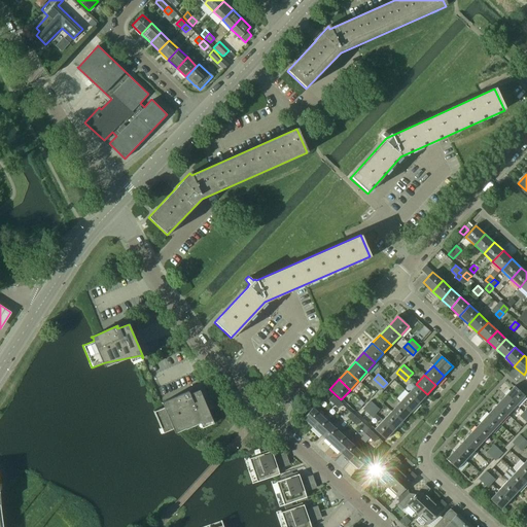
[(379,391),(383,387),(374,379),(370,383),(377,388),(379,391)]
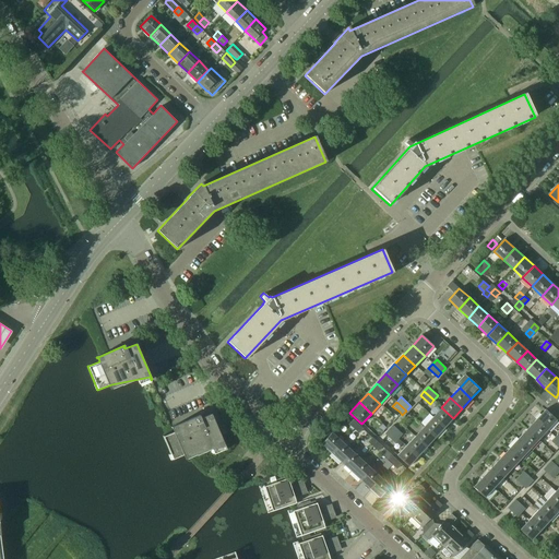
[(441,407),(432,416),(444,427),(453,418),(441,407)]
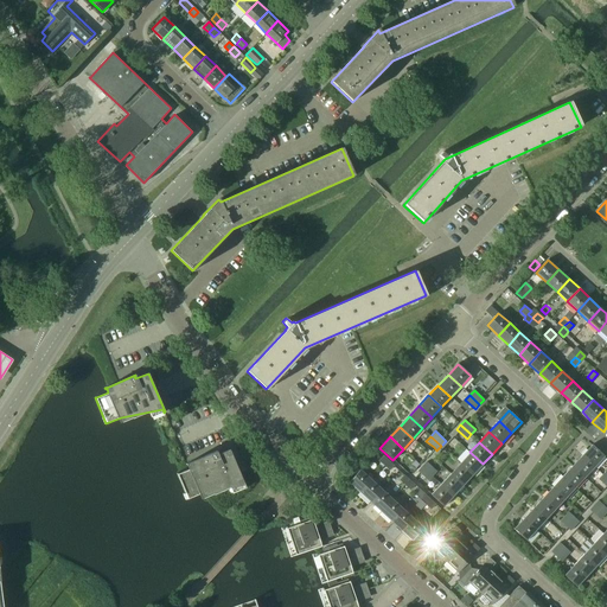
[(592,445),(581,455),(594,467),(605,457),(592,445)]
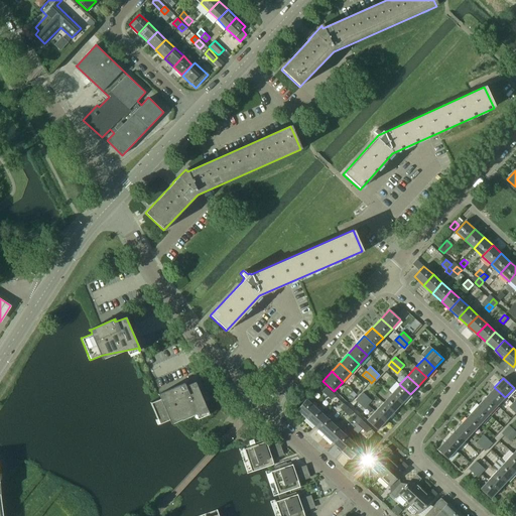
[(151,402),(150,402),(159,424),(171,419),(207,412),(208,415),(209,414),(195,382),(183,386),(182,385),(184,384),(183,383),(158,394),(158,395),(159,394),(161,398),(151,402)]
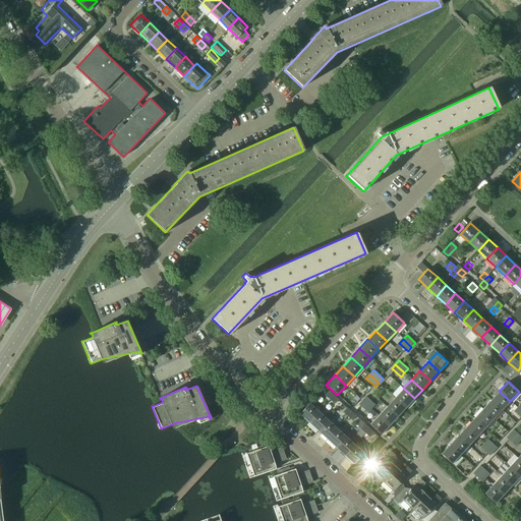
[(403,388),(395,397),(406,407),(414,398),(403,388)]
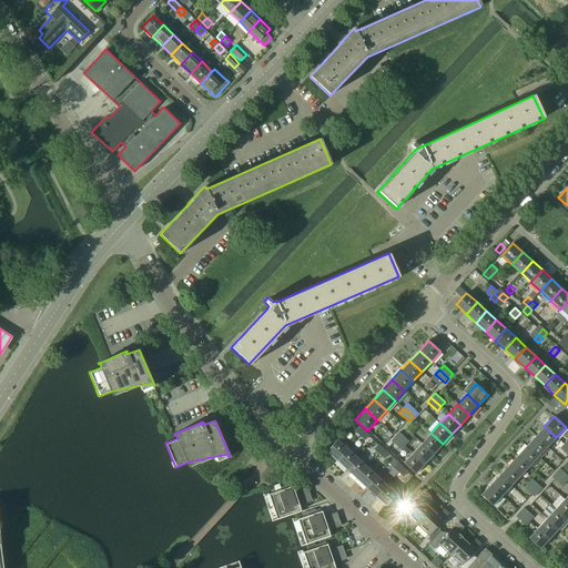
[(544,426),(535,436),(547,447),(556,437),(544,426)]
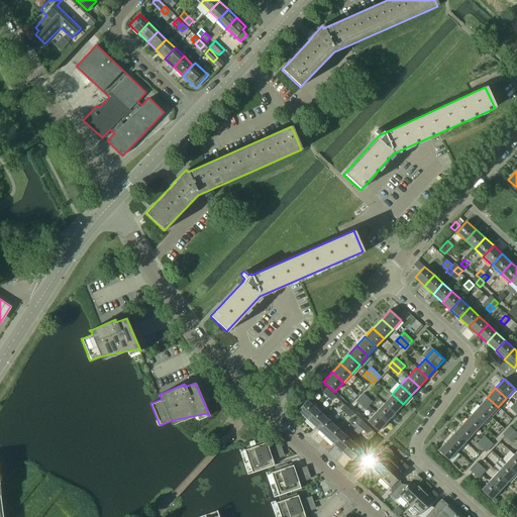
[(326,397),(330,392),(326,389),(322,393),(326,397)]
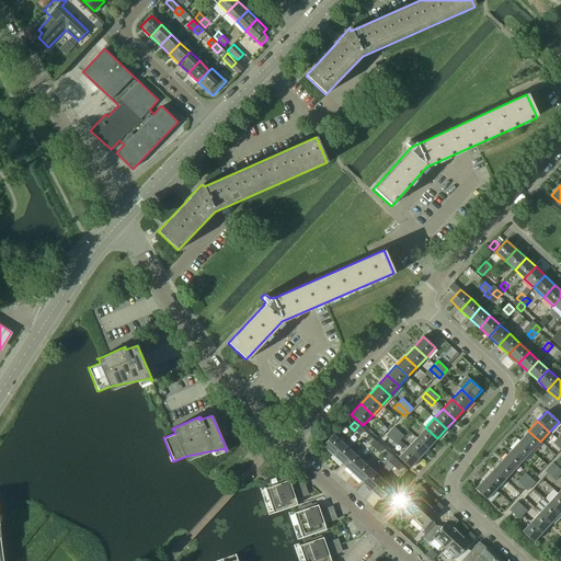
[(364,431),(358,425),(354,431),(359,435),(364,431)]
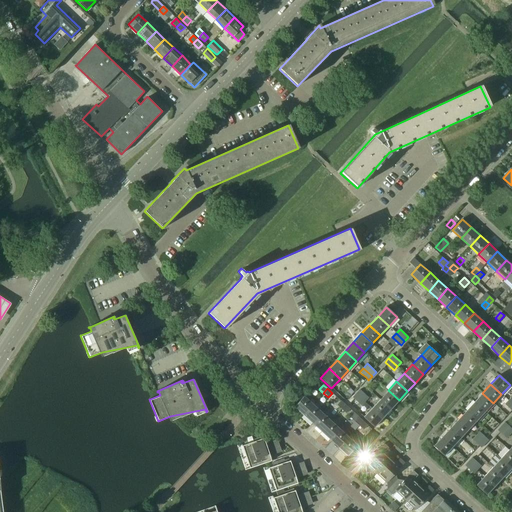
[(360,389),(356,393),(365,401),(369,398),(362,391),(360,389)]
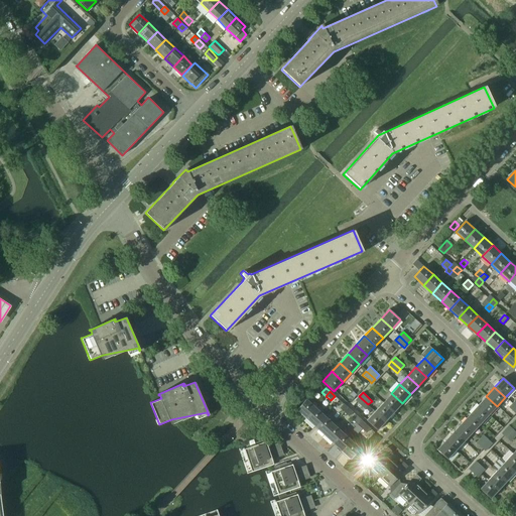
[(391,393),(383,402),(394,412),(402,403),(391,393)]
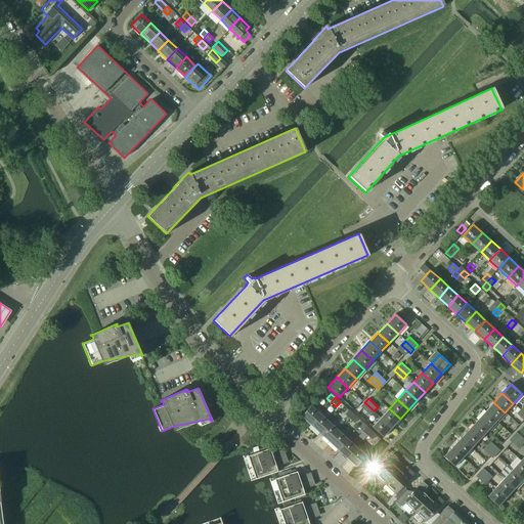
[(374,410),(364,402),(360,406),(362,408),(369,416),(374,410)]
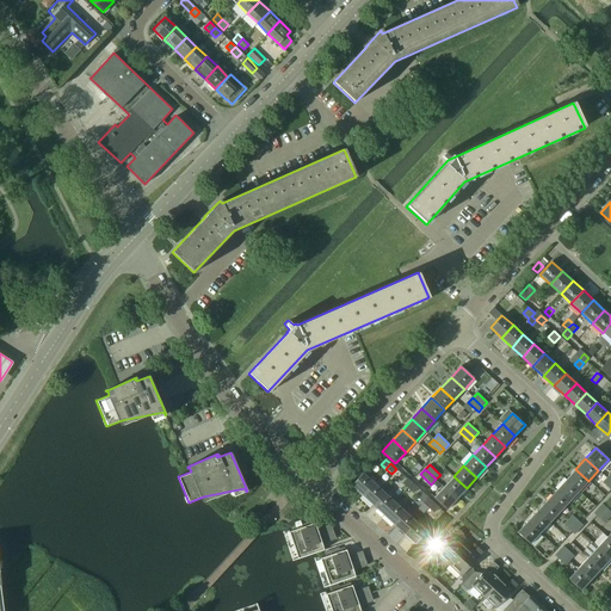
[(575,469),(566,480),(579,492),(588,481),(575,469)]
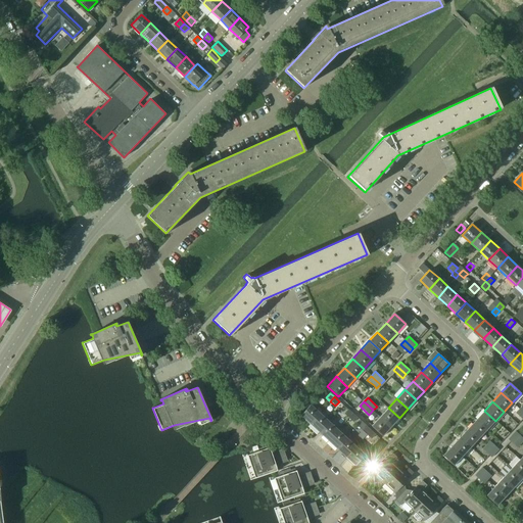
[(310,424),(320,413),(311,405),(300,416),(310,424)]
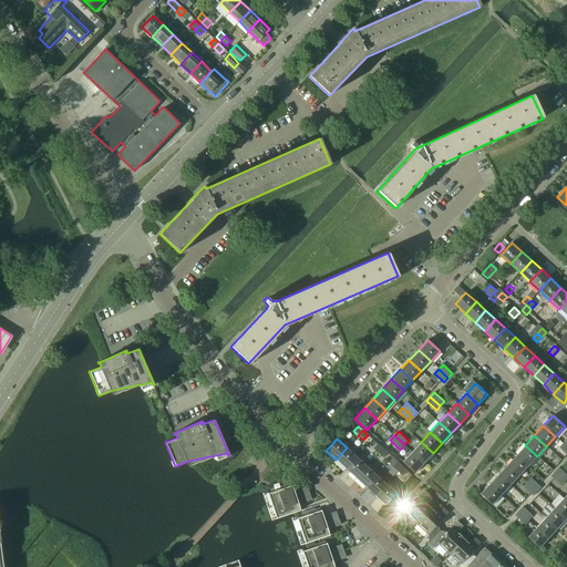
[(421,442),(412,452),(424,463),(433,453),(421,442)]
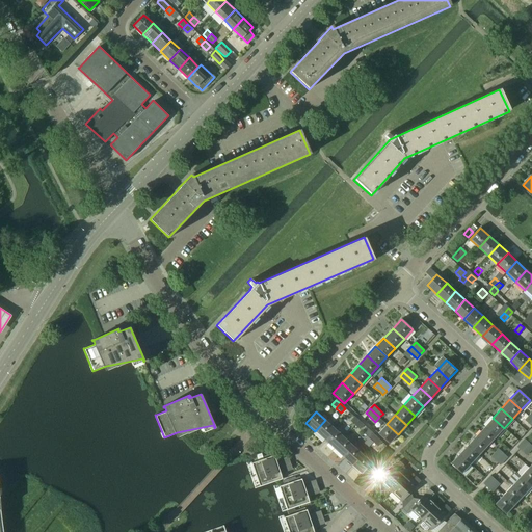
[(354,425),(358,420),(354,416),(349,421),(354,425)]
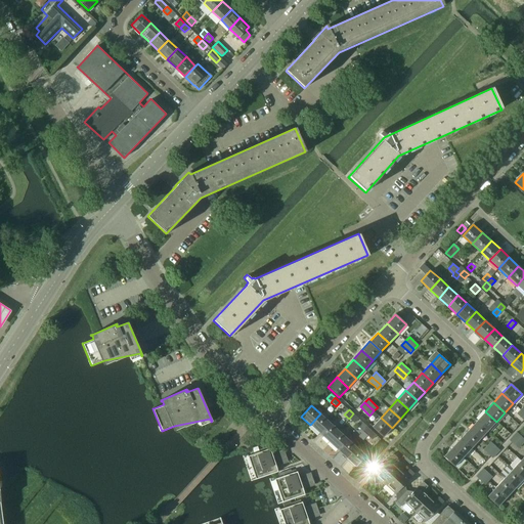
[(485,411),(477,420),(488,431),(496,422),(485,411)]
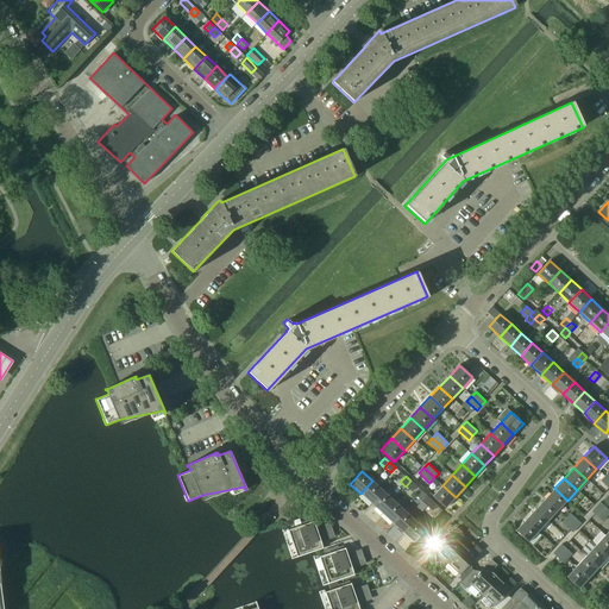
[(360,494),(371,503),(383,490),(372,481),(360,494)]
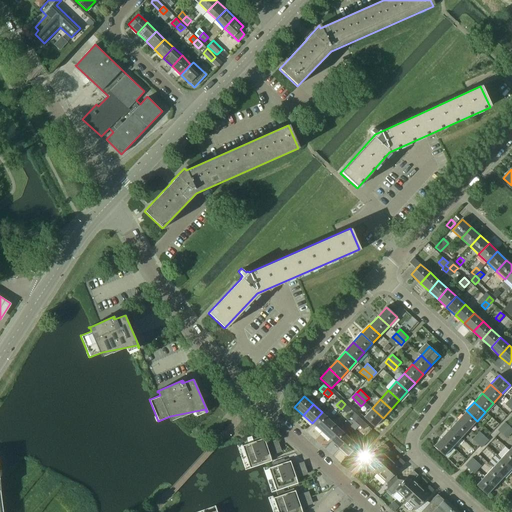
[(350,409),(345,404),(341,409),(346,413),(350,409)]
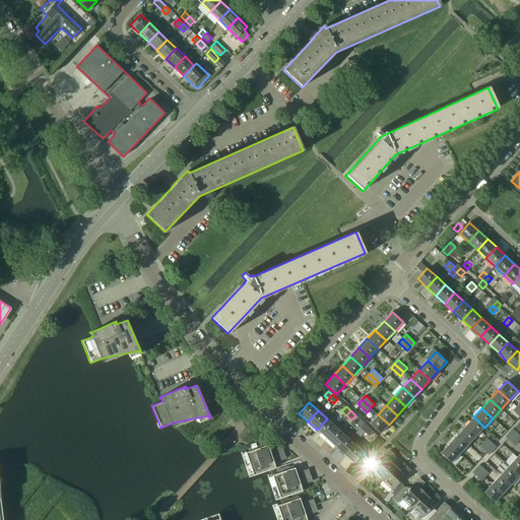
[(389,425),(378,414),(370,424),(380,434),(389,425)]
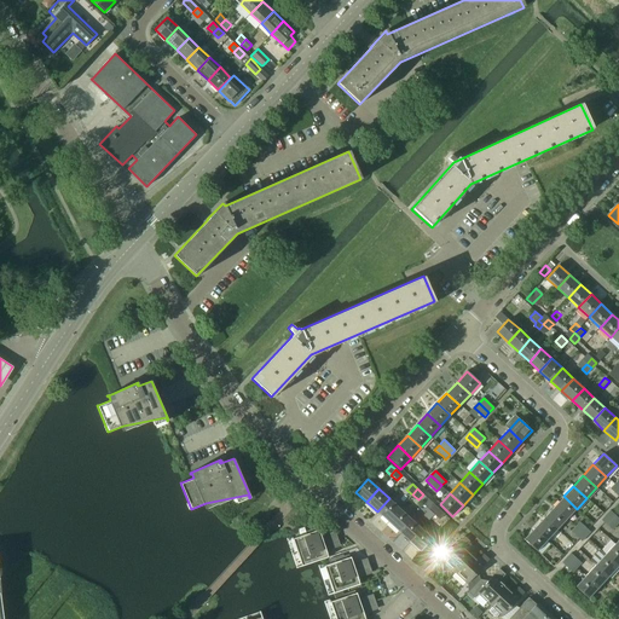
[(563,496),(554,507),(567,519),(577,509),(563,496)]
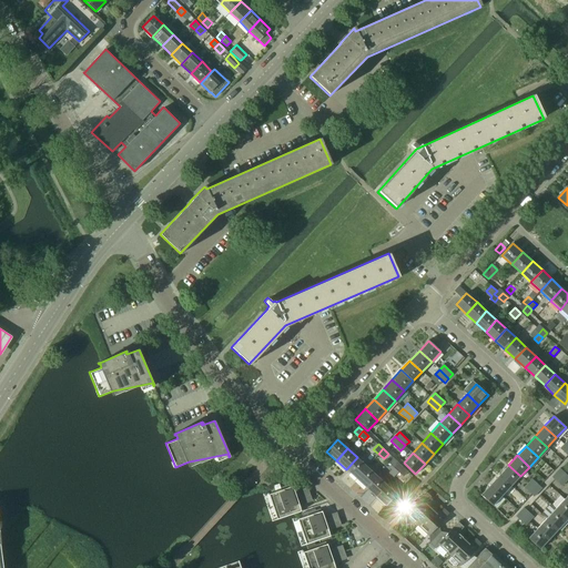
[(346,469),(355,478),(367,466),(357,457),(346,469)]
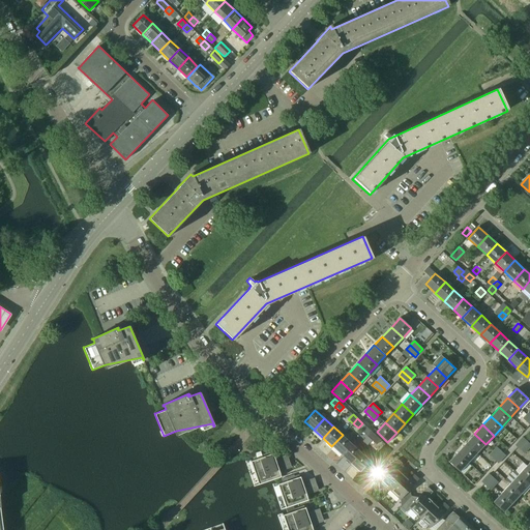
[(367,437),(372,440),(376,436),(372,432),(367,437)]
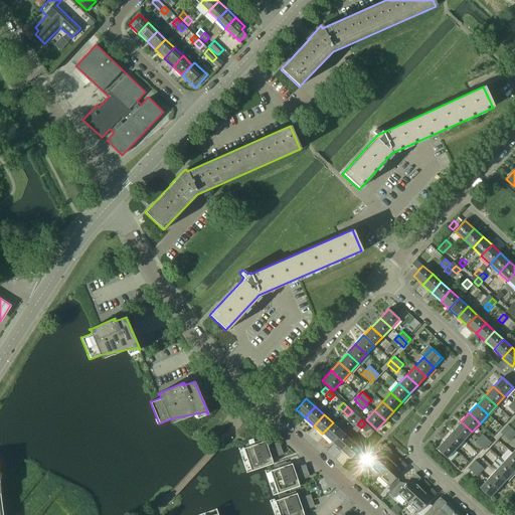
[(461,421),(453,431),(464,441),(472,432),(461,421)]
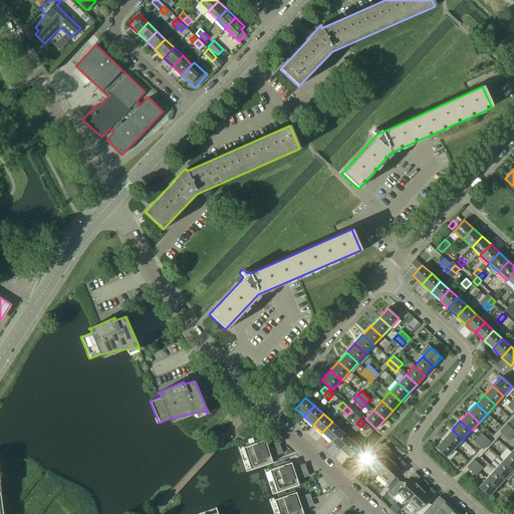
[(321,433),(330,441),(340,430),(332,422),(321,433)]
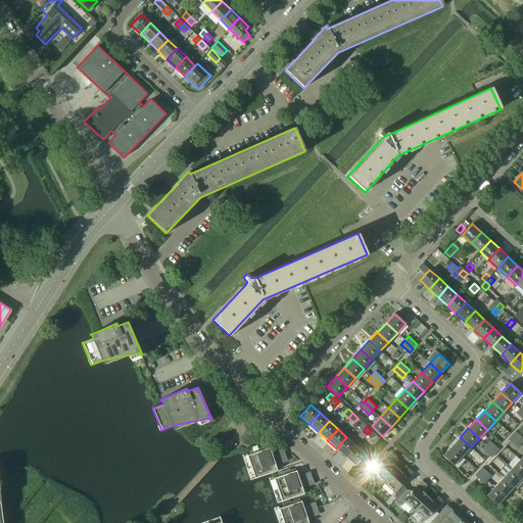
[(371,430),(367,434),(371,439),(376,434),(371,430)]
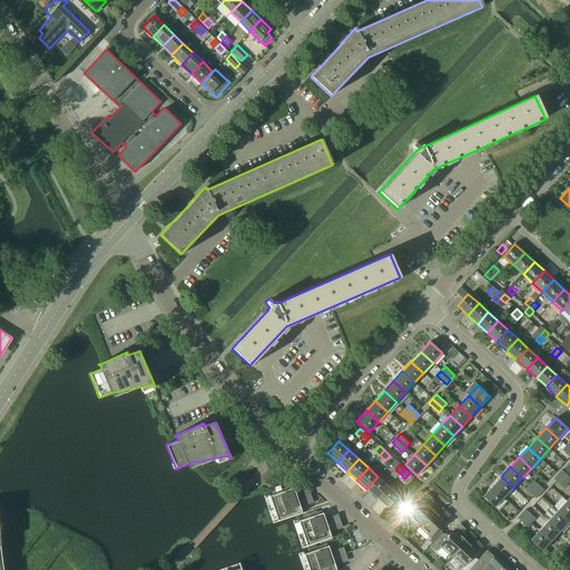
[(562,470),(558,475),(562,480),(567,474),(564,473),(562,470)]
